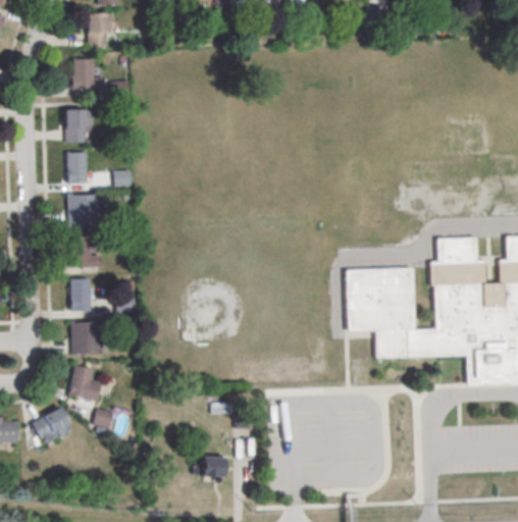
[(0,0),(10,0),(8,8),(0,5),(0,0)]
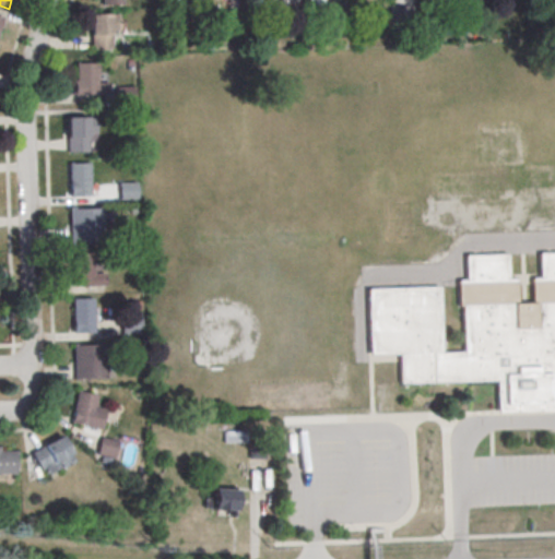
[(93,16),(113,15),(114,48),(94,49),(93,16)]
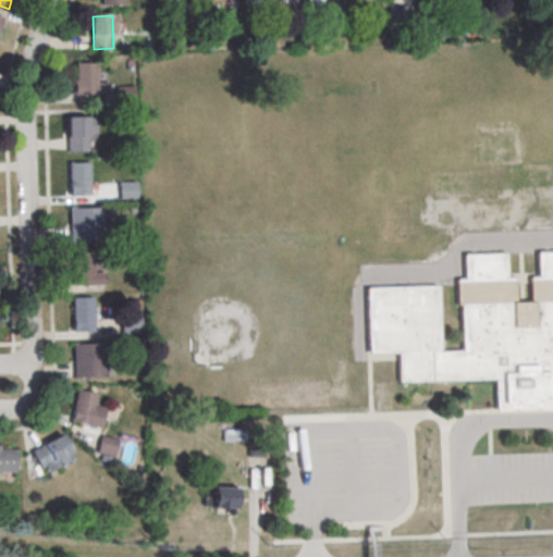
[(78,62),(98,61),(99,94),(80,95),(78,62)]
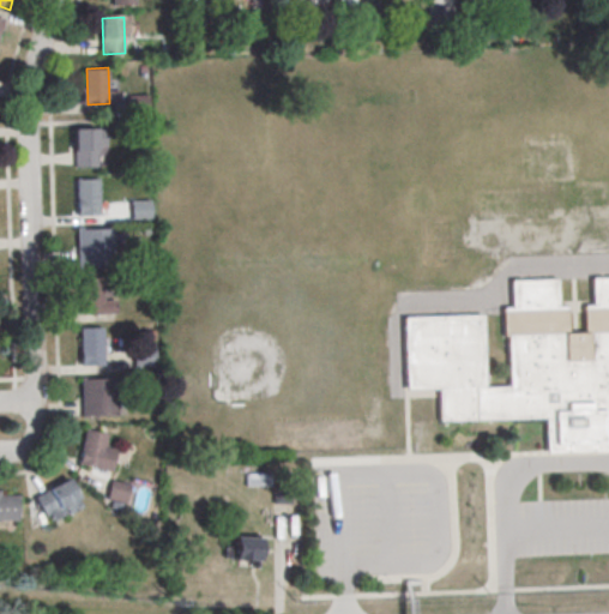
[(77,131),(98,130),(100,166),(78,167),(77,131)]
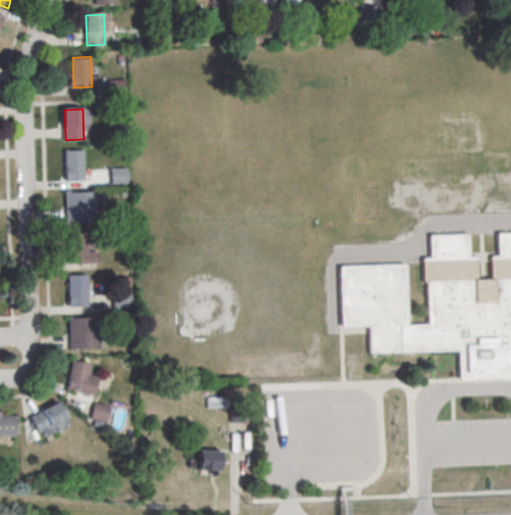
[(66,151),(84,150),(86,181),(67,181),(66,151)]
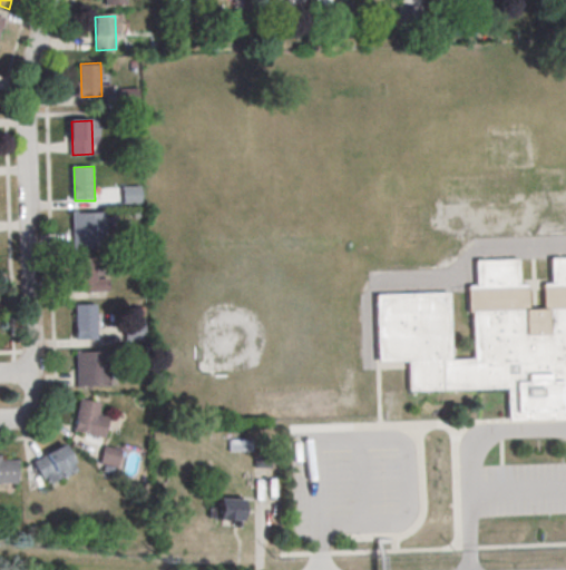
[(144,185),(126,185),(126,204),(144,204),(144,185)]
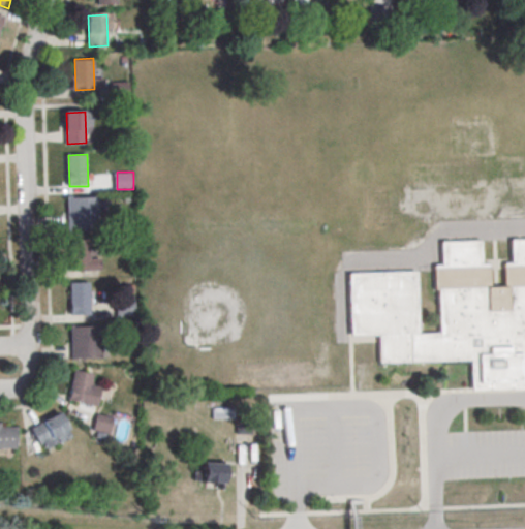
[(69,198),(99,197),(100,228),(69,229),(69,198)]
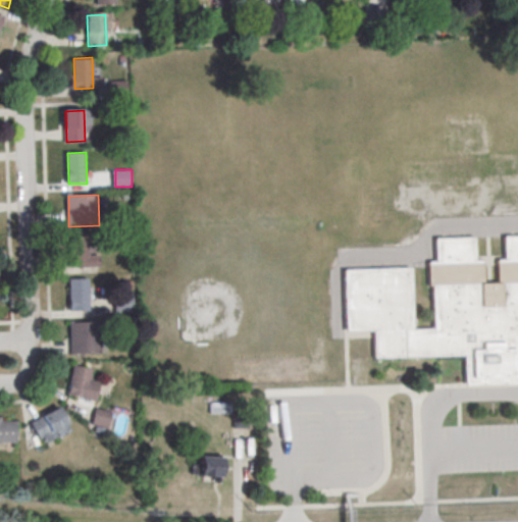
[(348,271),(413,269),(415,328),(435,327),(434,285),(431,285),(430,262),(438,262),(437,239),(476,238),(477,262),(484,261),(485,283),(500,282),(499,261),(506,260),(506,237),(517,236),(517,382),(467,385),(466,355),(377,359),(376,329),(350,330),(348,271)]
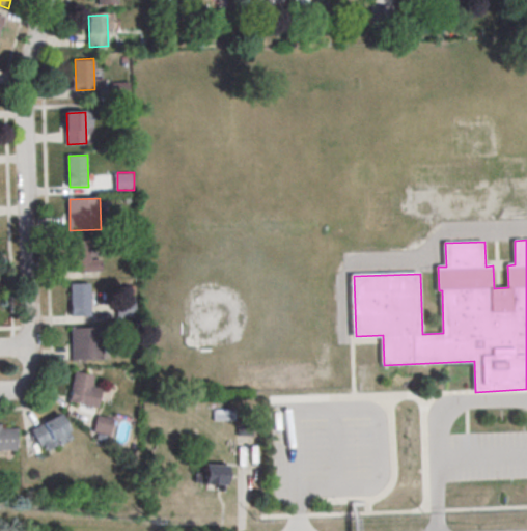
[(73,241),(91,241),(91,260),(103,259),(103,272),(74,273),(73,241)]
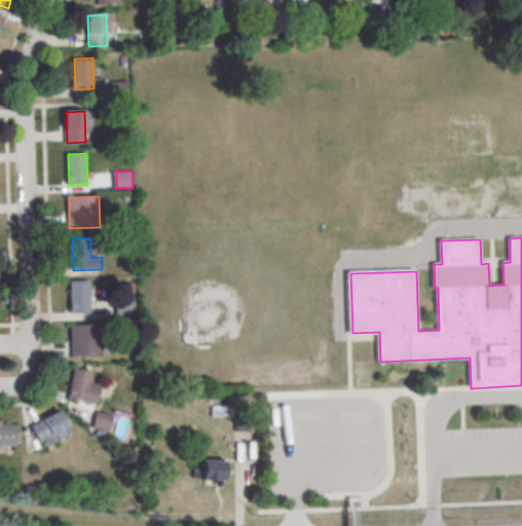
[(72,282),(90,282),(91,312),(73,312),(72,282)]
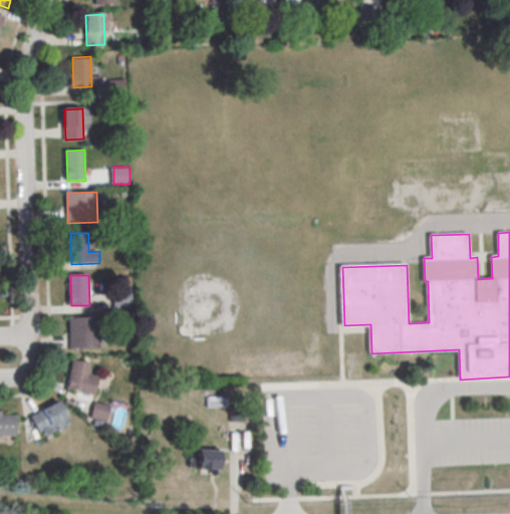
[(70,318),(100,317),(100,347),(71,348),(70,318)]
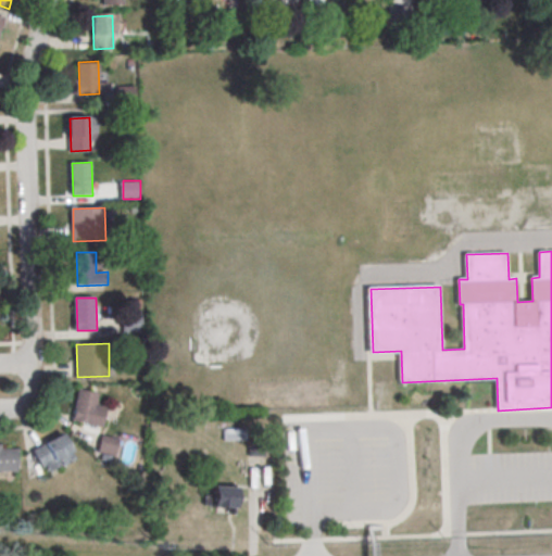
[(99,404),(100,392),(79,389),(74,420),(104,426),(108,405),(99,404)]
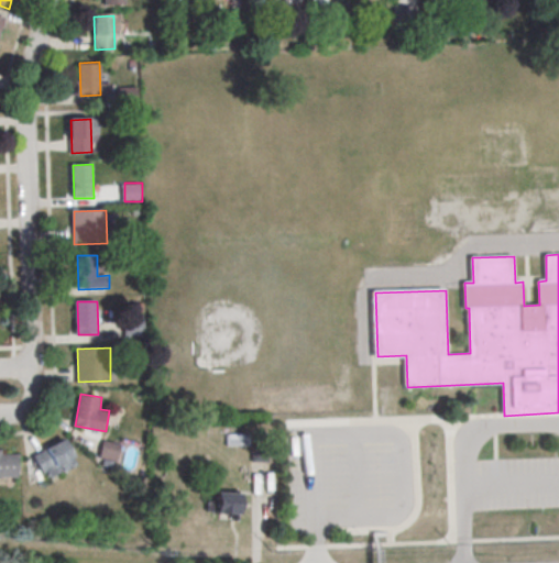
[(250,433),(228,433),(228,445),(250,445),(250,433)]
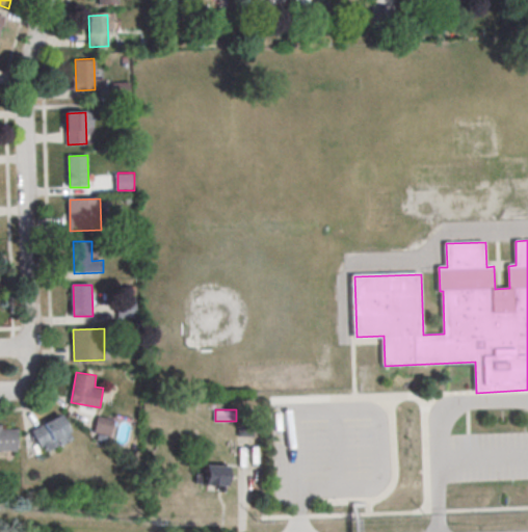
[(74,440),(62,415),(32,427),(44,452),(74,440)]
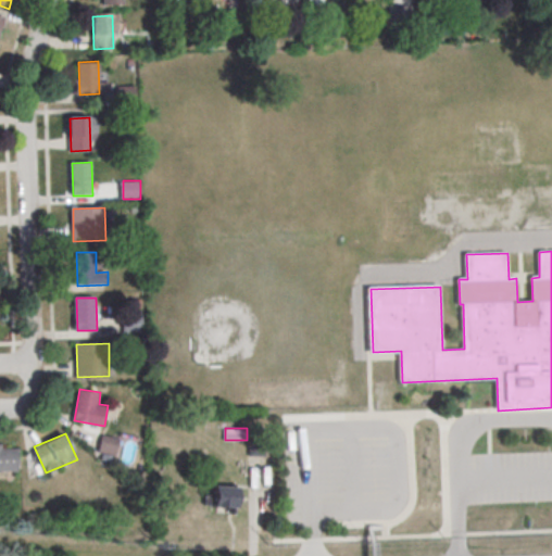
[(100,453),(117,456),(122,438),(103,434),(100,453)]
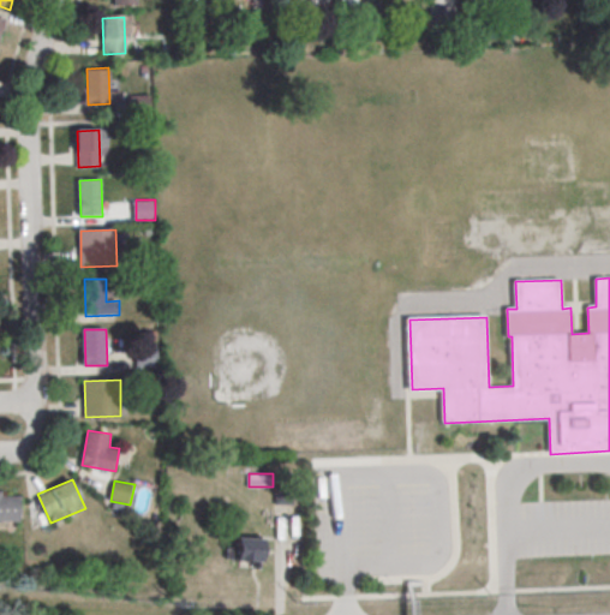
[(0,491),(0,521),(21,521),(19,496),(1,497),(1,491),(0,491)]
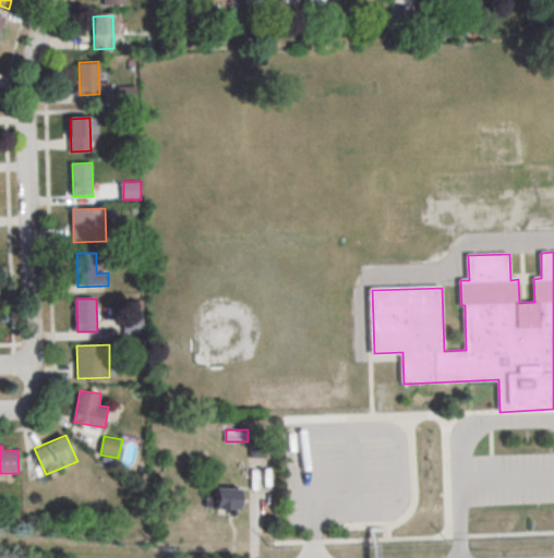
[(239,487),(214,487),(214,509),(239,509),(239,487)]
